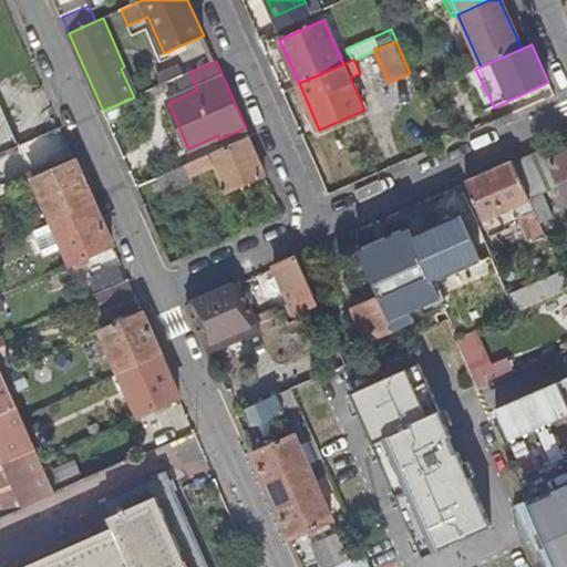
[(181,68),(160,76),(163,84),(184,74),(181,68)]
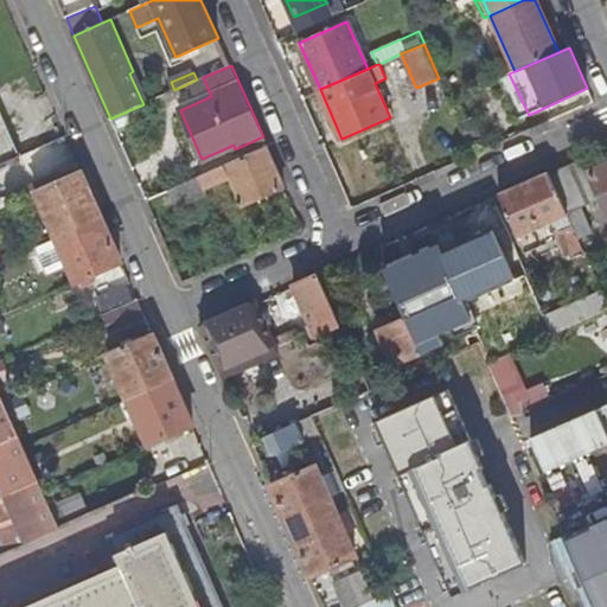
[(0,164),(21,155),(23,154),(0,104),(0,164)]
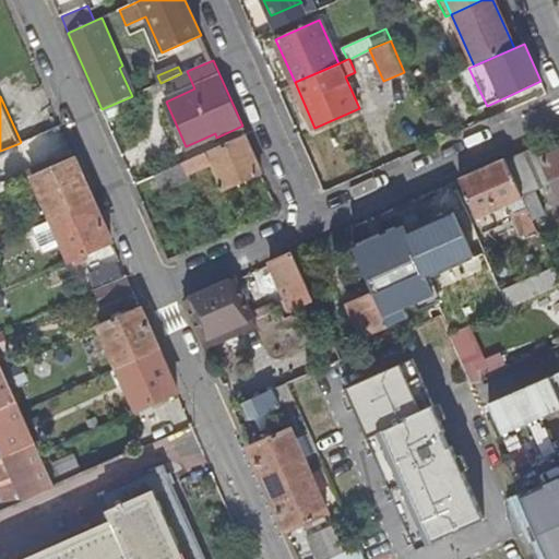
[(470,99),(448,108),(454,122),(476,113),(470,99)]
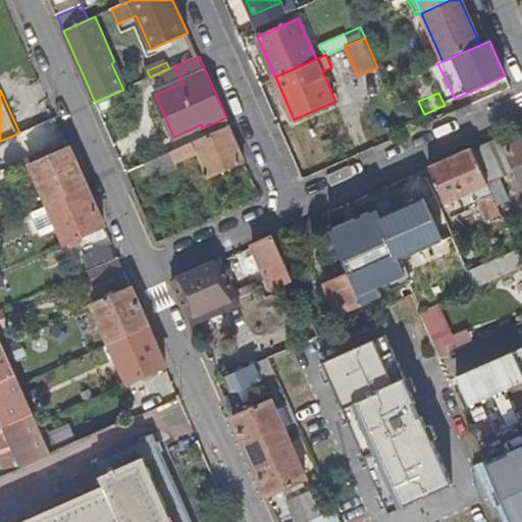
[(195,141),(165,154),(144,163),(152,181),(179,170),(176,163),(199,153),(210,176),(245,160),(229,124),(195,141)]
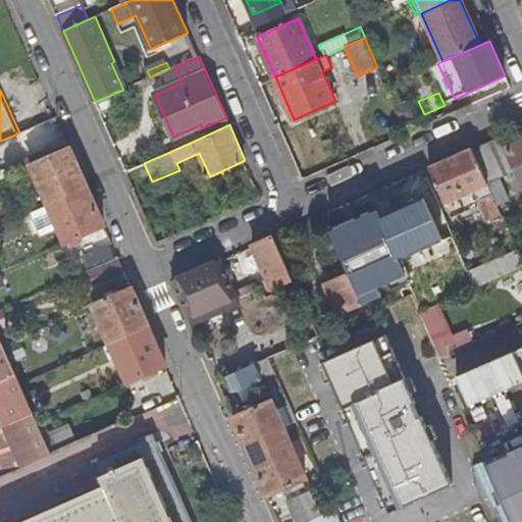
[(167,144),(168,146),(163,149),(165,154),(195,141),(192,133),(167,144)]
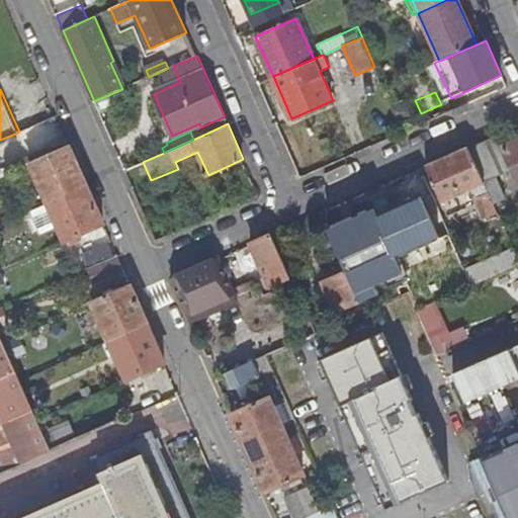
[(0,140),(0,152),(22,142),(18,133),(0,140)]
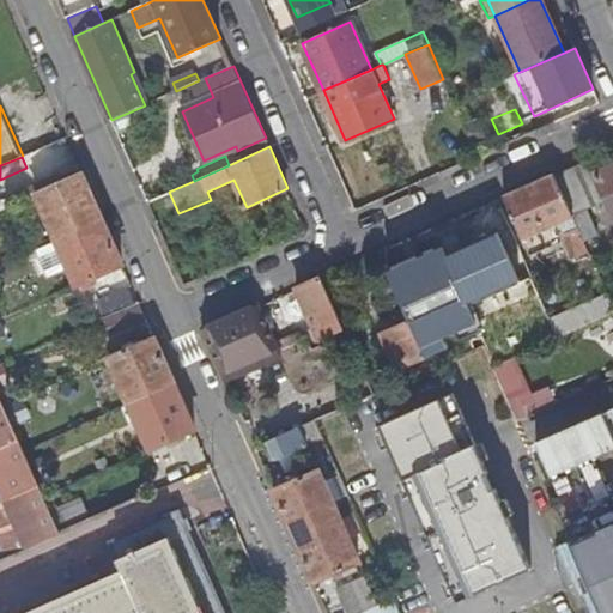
[(590,159),(554,175),(572,213),(605,199),(612,218),(612,165),(596,173),(590,159)]
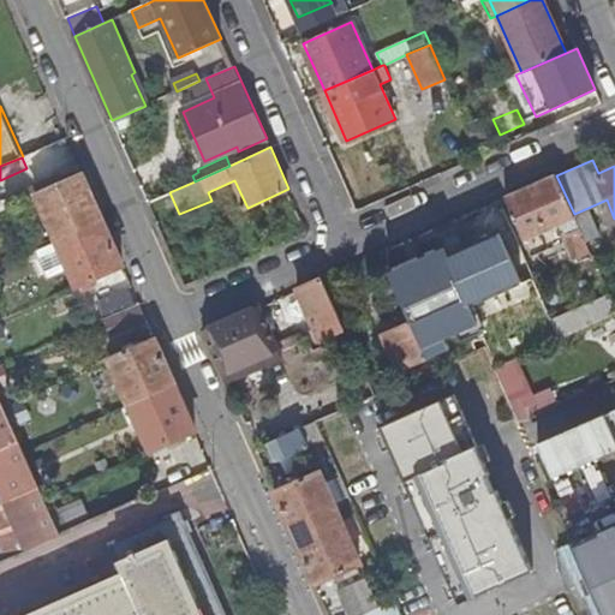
[(37,195),(58,240),(103,220),(84,174),(58,186),(37,195)]
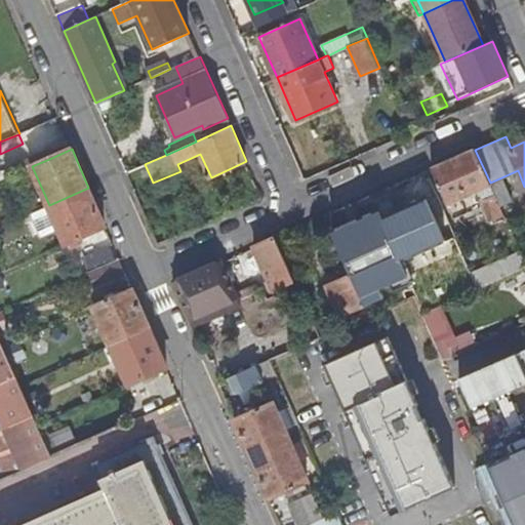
[(475,150),(432,169),(447,205),(483,190),(496,219),(505,215),(490,183),(475,150)]
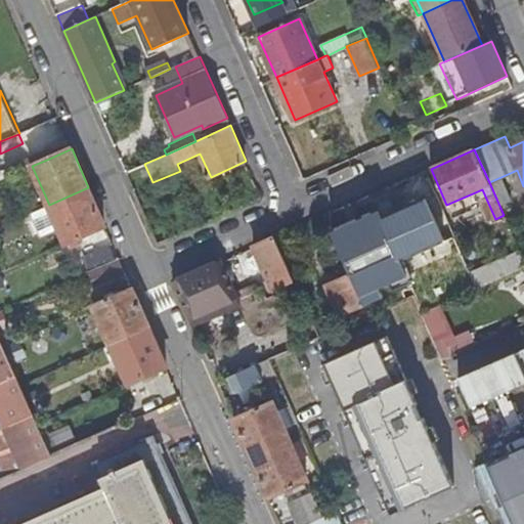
[(28,158),(32,166),(49,159),(45,150),(28,158)]
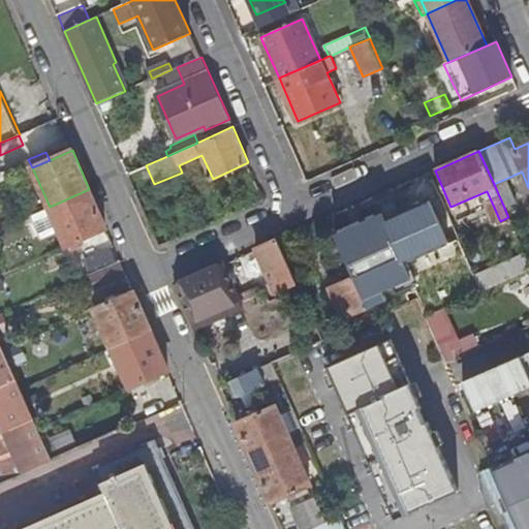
[(50,207),(67,246),(106,228),(89,189),(50,207)]
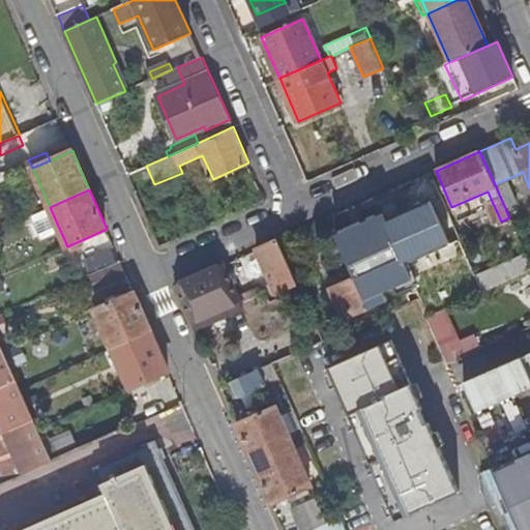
[(432,203),(448,241),(459,237),(441,198),(432,203)]
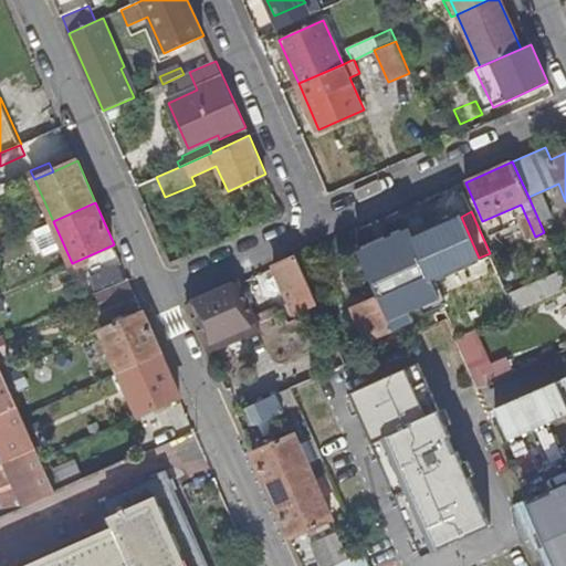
[(411,236),(431,281),(480,259),(479,258),(461,217),(460,215),(411,236)]
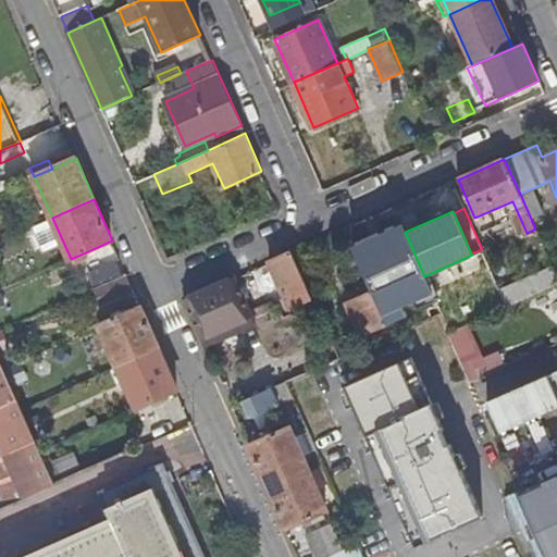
[(348,236),(356,252),(368,247),(360,231),(348,236)]
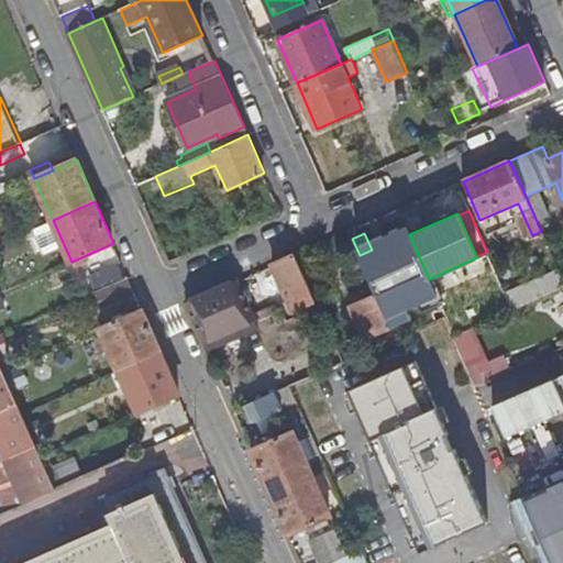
[(272,266),(290,306),(313,296),(295,255),(272,266)]
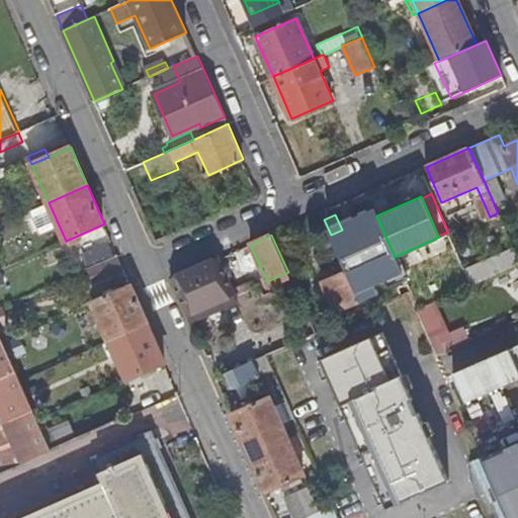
[(517,258),(514,249),(465,270),(472,285),(517,264),(517,258)]
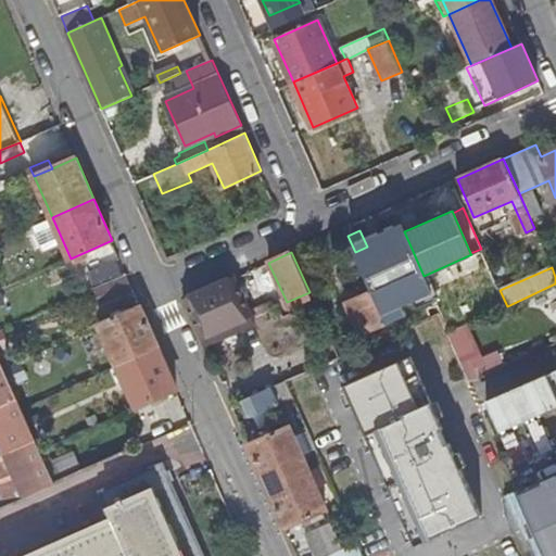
[(99,268),(74,279),(78,291),(104,281),(99,268)]
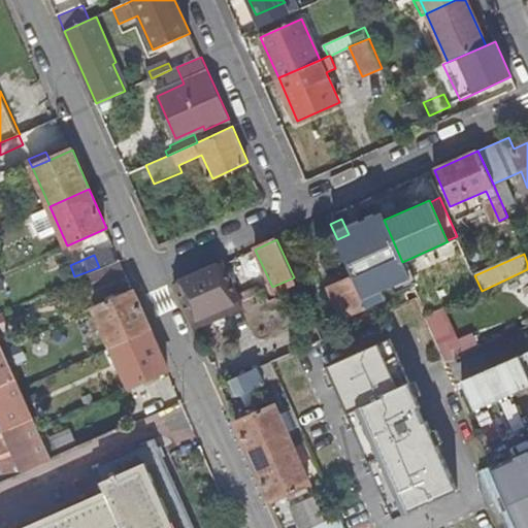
[(91,273),(97,288),(126,276),(119,262),(91,273)]
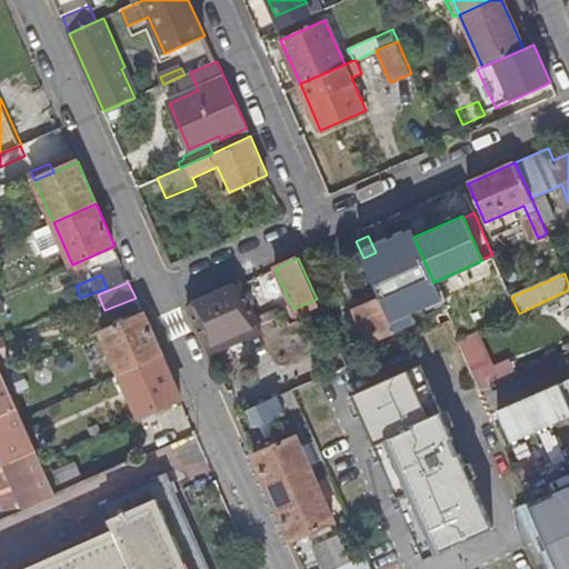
[(189,307),(207,347),(258,323),(240,283),(190,306),(189,307)]
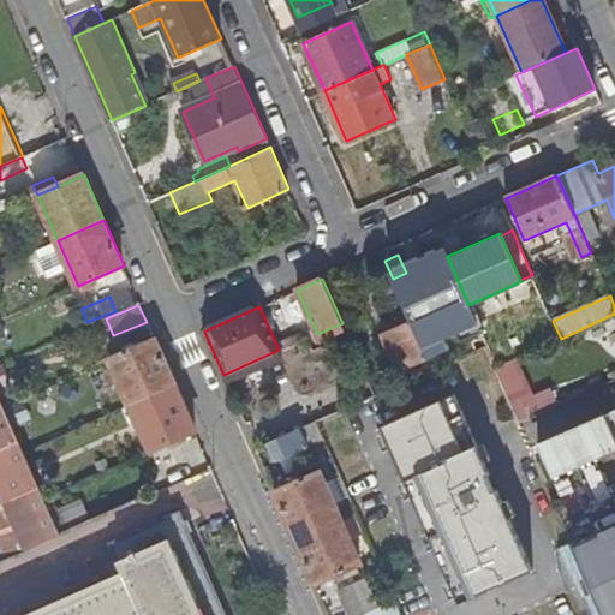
[(382,335),(399,371),(429,358),(412,322),(382,335)]
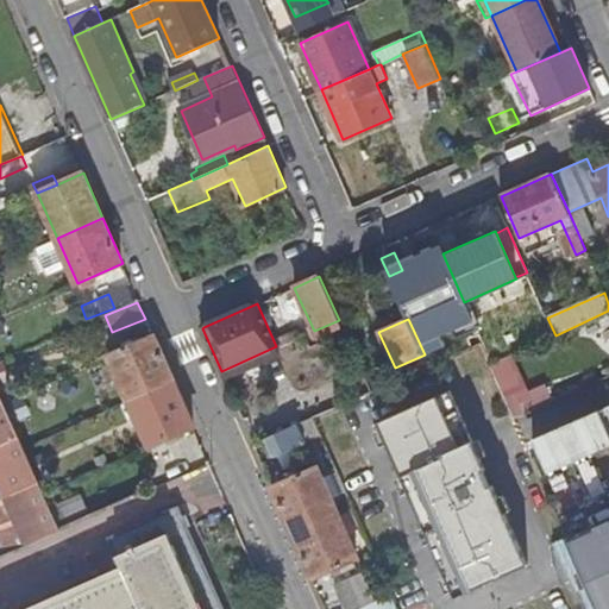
[(112,349),(114,355),(110,357),(130,401),(175,381),(155,336),(137,344),(135,339),(112,349)]
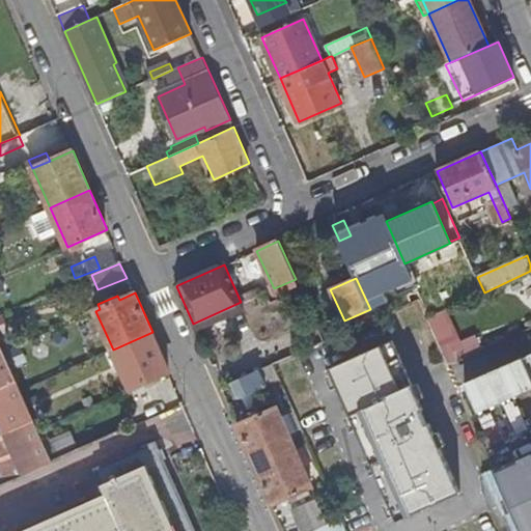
[(113,350),(131,388),(170,371),(152,332),(113,350)]
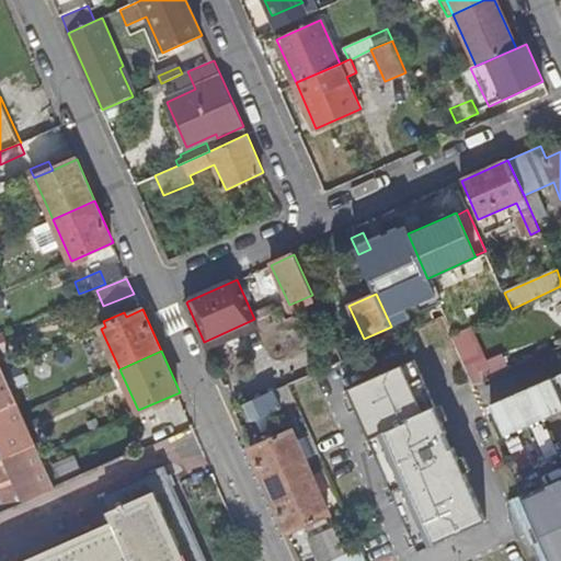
[(424,547),(489,519),(420,356),(355,384),(424,547)]
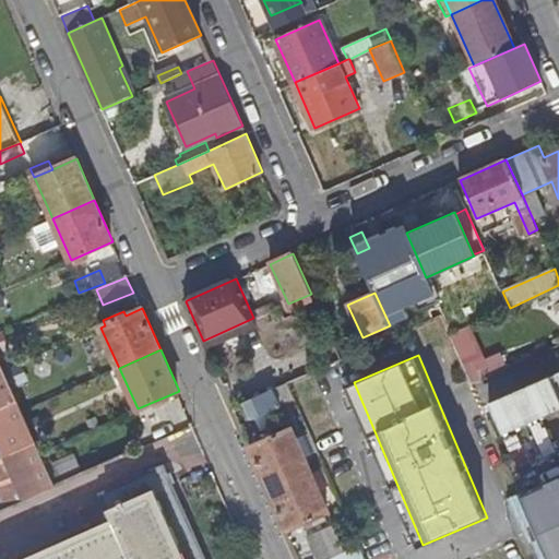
[(0,404),(16,397),(0,360),(0,404)]
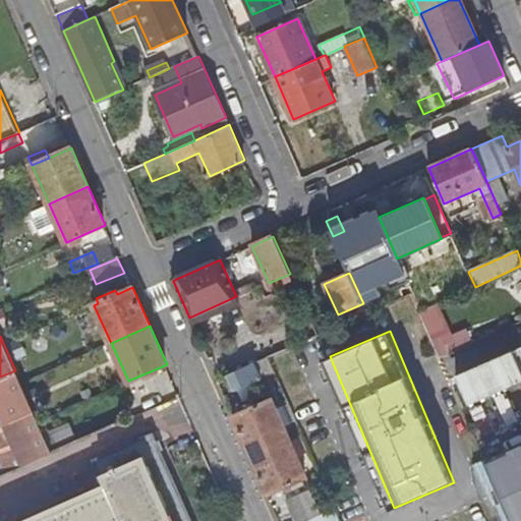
[(255,362),(262,377),(275,371),(268,357),(255,362)]
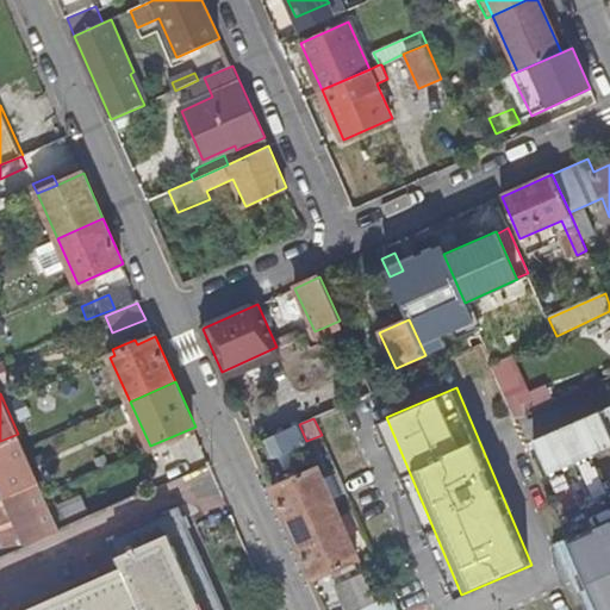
[(266,440),(273,456),(306,441),(299,424),(266,440)]
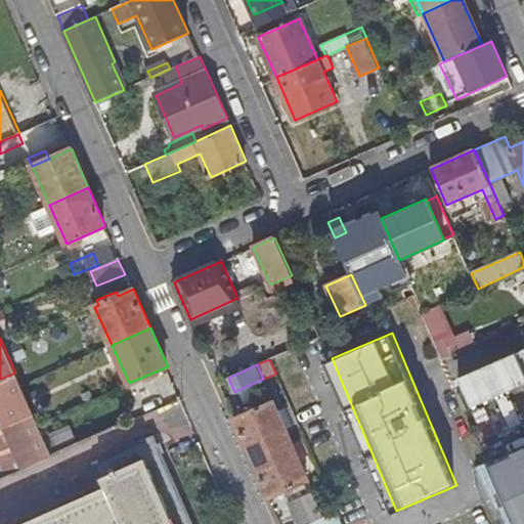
[(0,427),(33,412),(20,385),(15,373),(0,379),(0,427)]
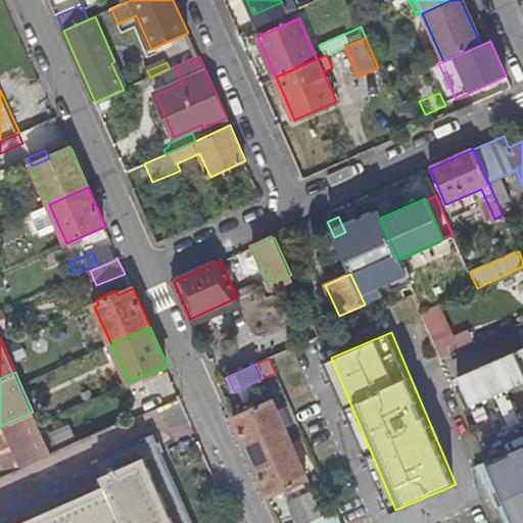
[(234,419),(251,458),(290,440),(273,402),(234,419)]
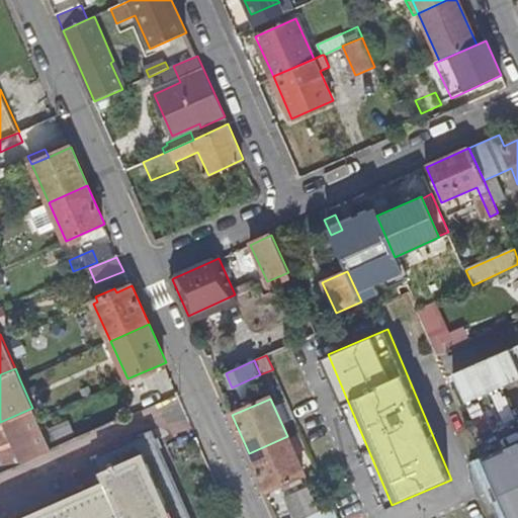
[(5,453),(2,455),(7,467),(22,461),(23,464),(25,463),(26,462),(26,461),(27,460),(52,449),(46,436),(32,408),(0,422),(0,449),(0,450),(3,449),(5,453)]
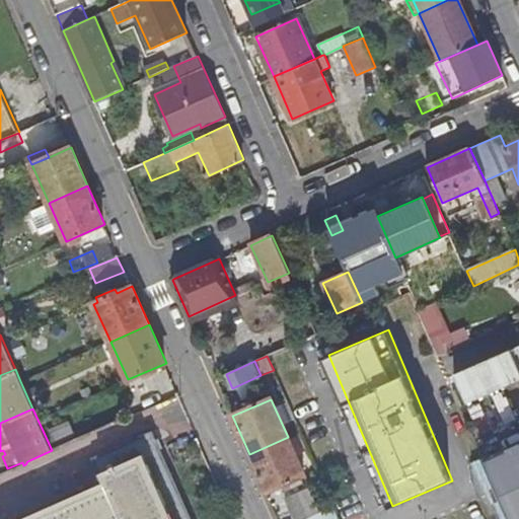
[(72,426),(46,437),(52,450),(78,439),(72,426)]
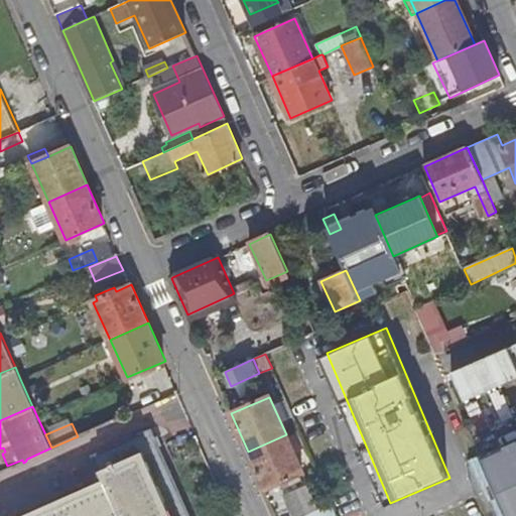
[(90,455),(101,479),(19,515),(186,515),(147,428),(90,455)]
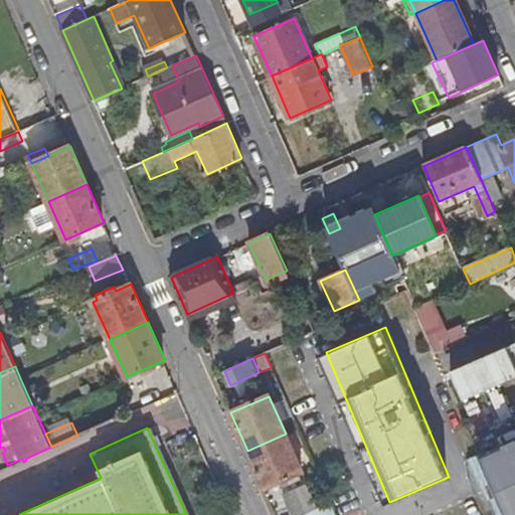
[(247,451),(265,489),(303,472),(286,434),(247,451)]
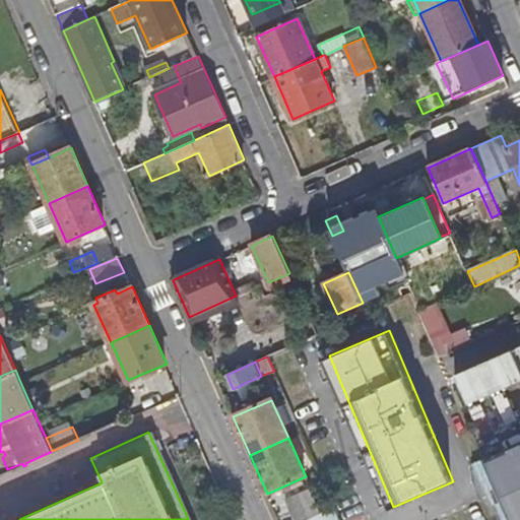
[(519,519),(519,450),(489,465),(491,469),(513,519),(519,519)]
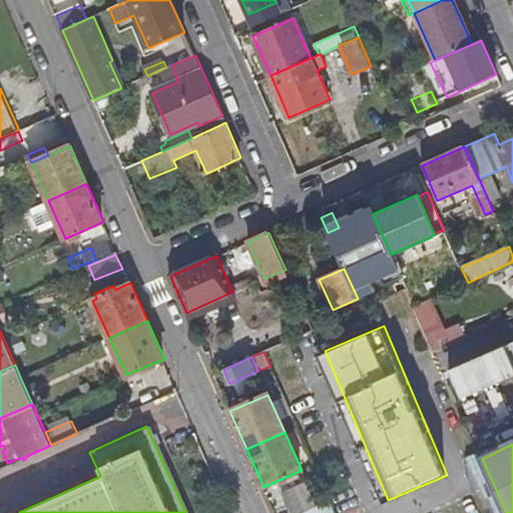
[(280,494),(288,512),(303,512),(316,508),(305,484),(280,494)]
